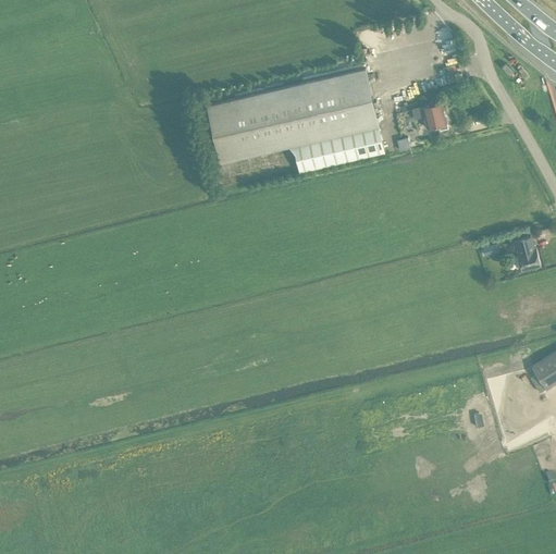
[(379,127),(366,70),(206,107),(219,163),(286,148),(295,157),(299,174),(384,155),(378,127),(379,127)]
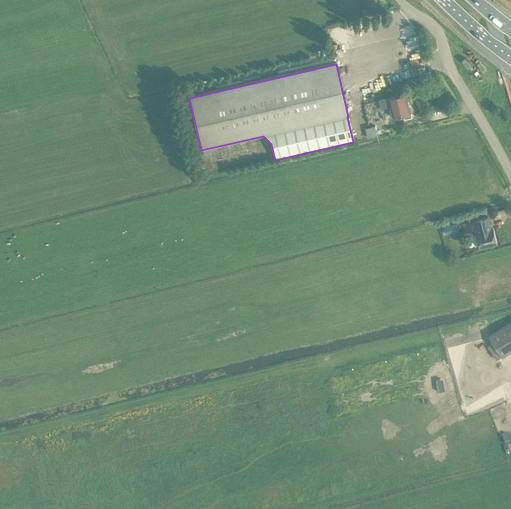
[(408,108),(405,96),(378,102),(380,112),(389,109),(392,120),(403,117),(404,121),(411,119),(410,116),(410,114),(411,111),(408,108)]
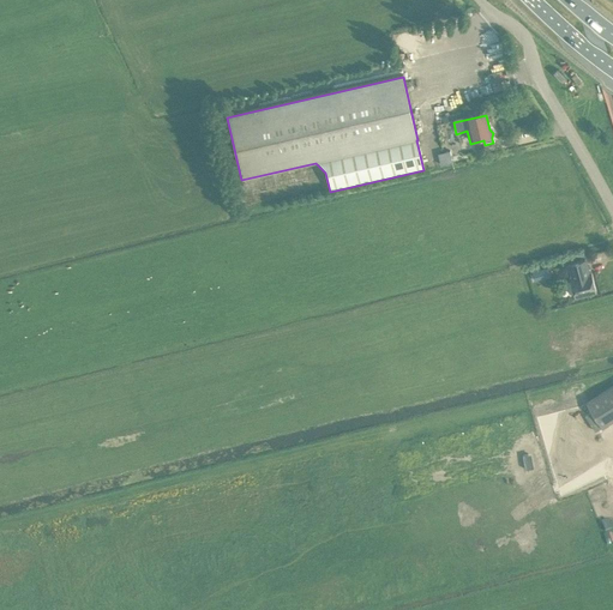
[(449,153),(437,156),(440,169),(452,167),(449,153)]
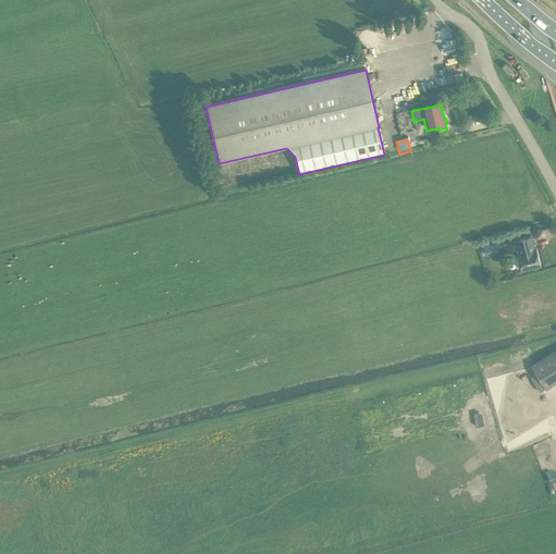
[(516,243),(519,256),(516,256),(520,272),(540,268),(535,251),(533,251),(530,239),(516,243)]
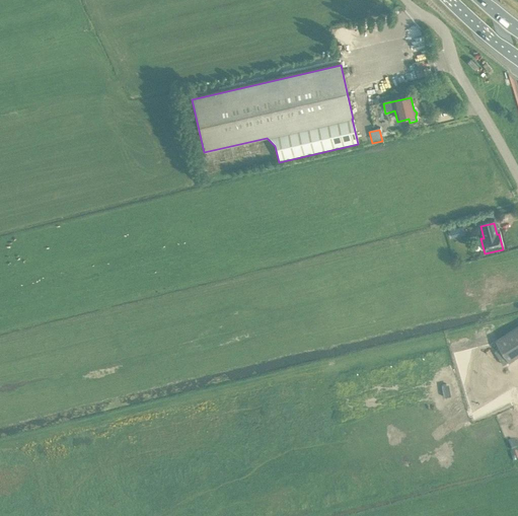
[(453,231),(455,239),(463,237),(461,229),(453,231)]
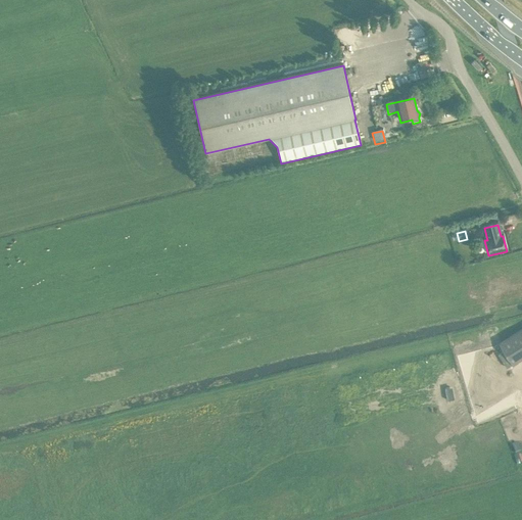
[(521,331),(499,346),(512,367),(521,360),(521,331)]
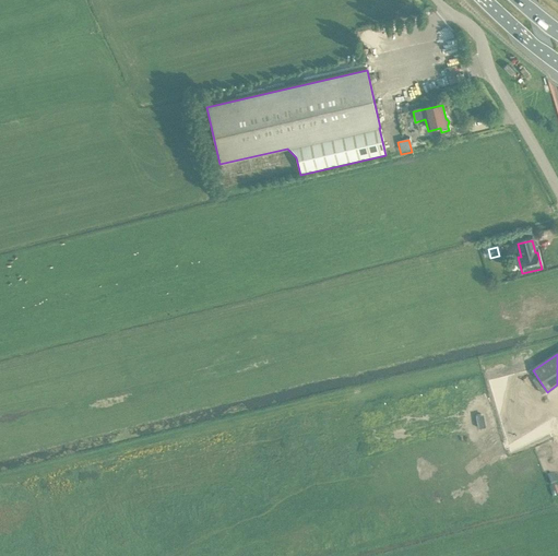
All buildings are outlined.
